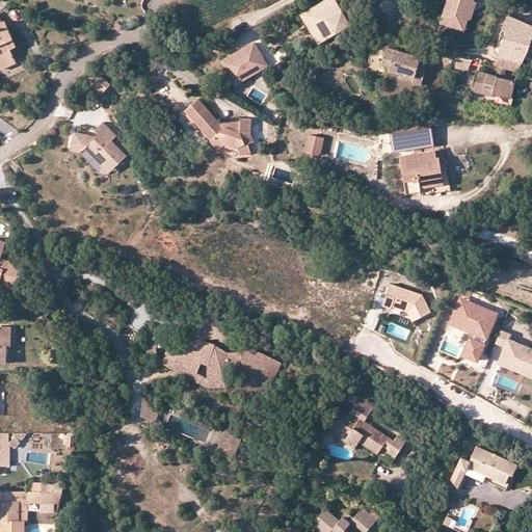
[(336,32),(350,24),(337,0),(324,0),(301,12),(319,45),(337,34),(336,32)]
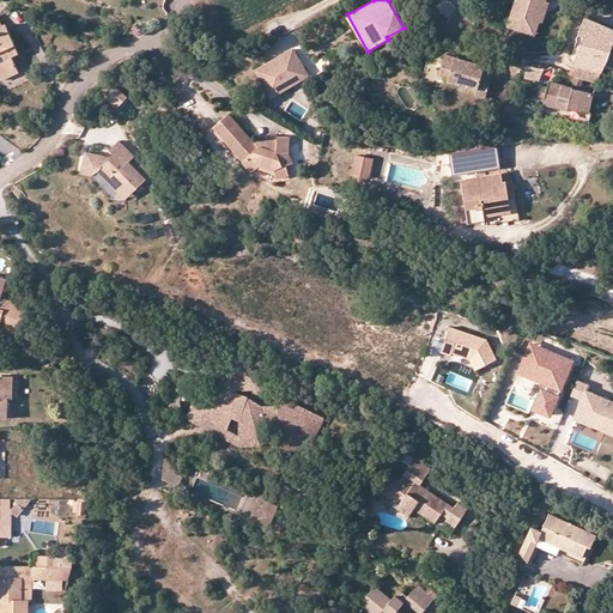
[(448,0),(438,0),(435,5),(445,16),(455,6),(448,0)]
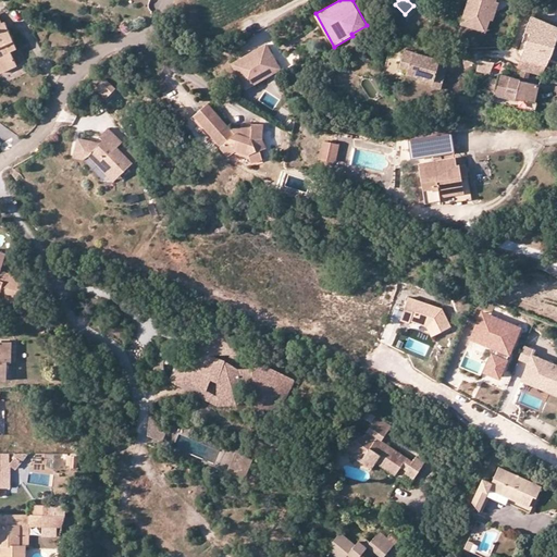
[(467,0),(460,22),(467,24),(473,0),(467,0)]
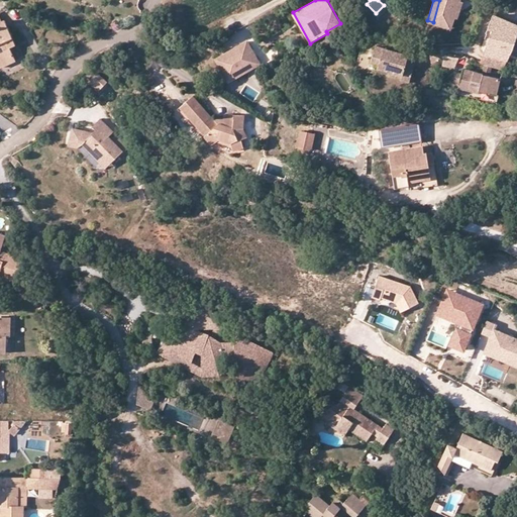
[(439,0),(433,22),(451,28),(452,27),(454,22),(456,22),(462,0),(439,0)]
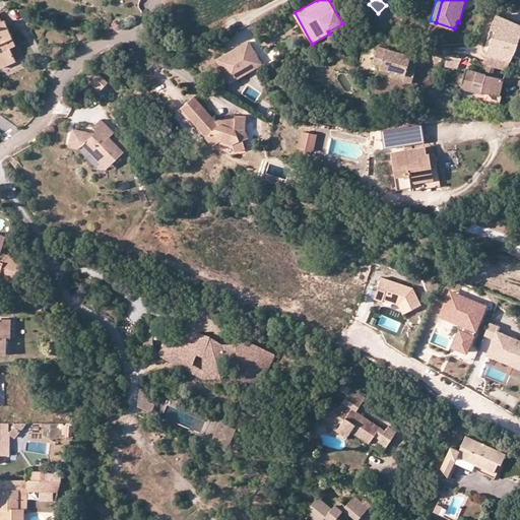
[(493,31),(482,61),(507,66),(508,61),(519,64),(519,21),(495,11),(488,30),(493,31)]
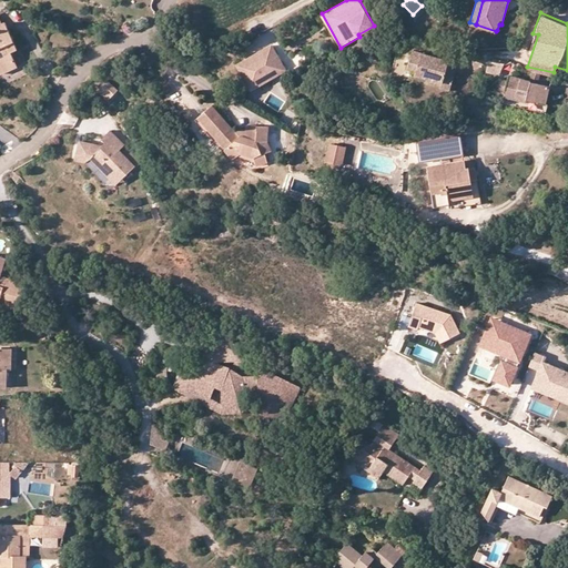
[(0,72),(1,74),(18,67),(12,53),(18,50),(3,20),(0,20),(0,72)]
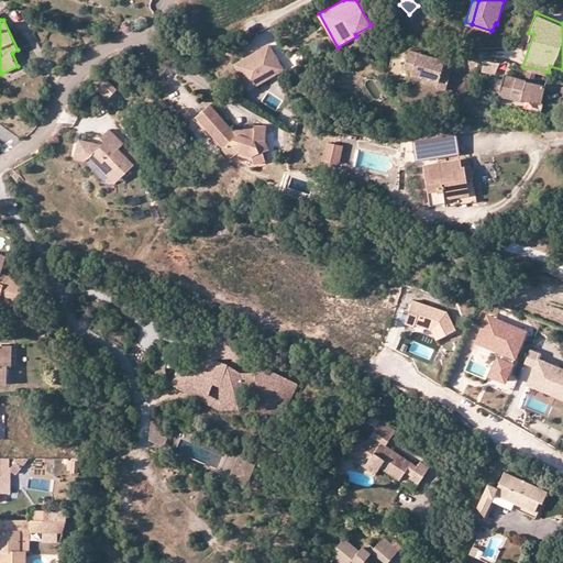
[(285,69),(271,44),(243,59),(258,85),(285,69)]
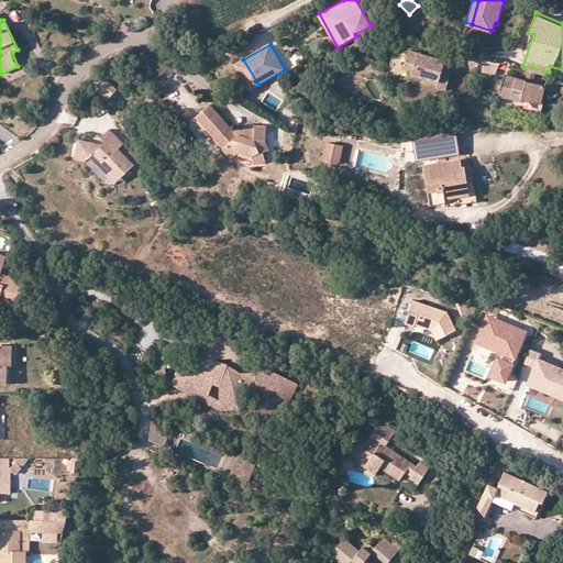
[(450,72),(451,63),(443,61),(443,57),(407,47),(404,65),(412,67),(410,72),(438,79),(435,84),(445,86),(450,72)]
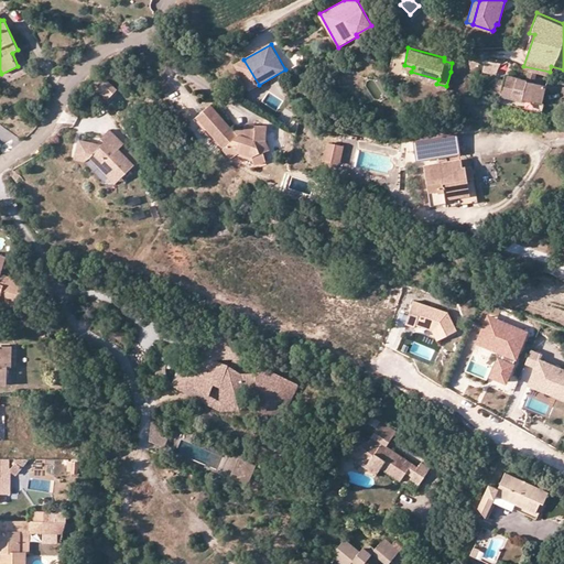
[(259,85),(243,60),(237,64),(251,89),(259,85)]
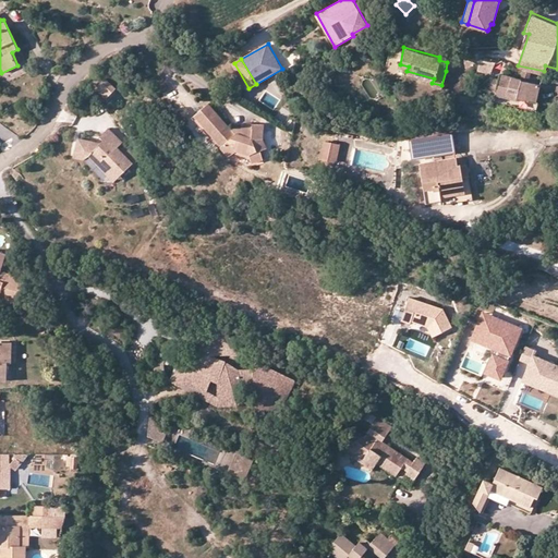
[(484,87),(498,92),(537,100),(542,84),(504,74),(502,79),(499,77),(487,74),(484,87)]
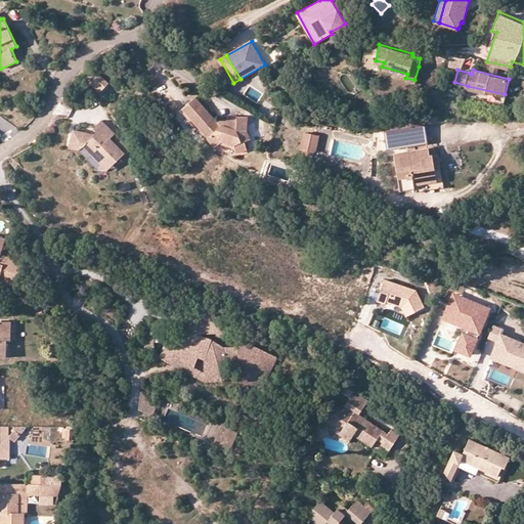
[(107,83),(97,73),(88,82),(99,92),(107,83)]
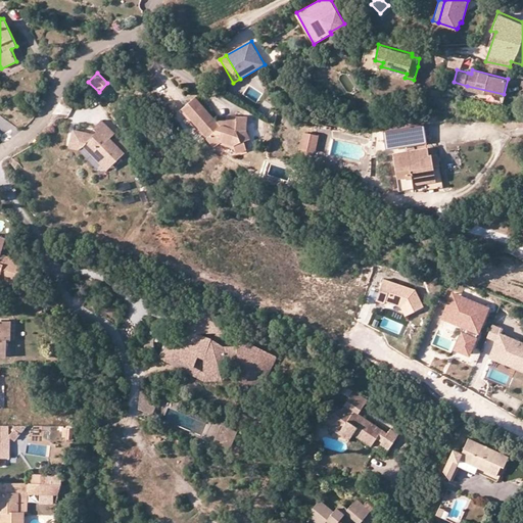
[(504,94),(467,86),(466,94),(502,103),(504,94)]
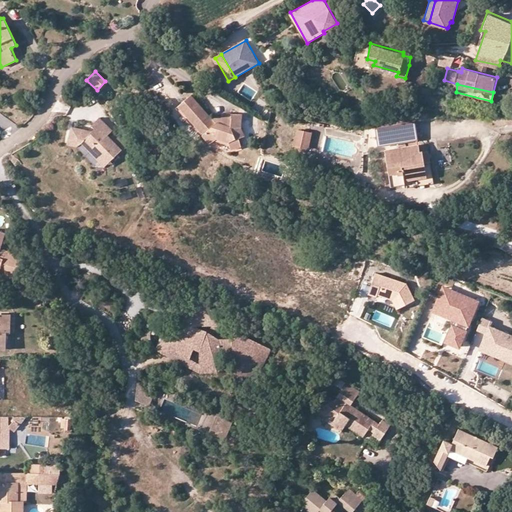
[(241,112),(229,111),(229,115),(220,114),(211,114),(210,116),(191,93),(177,104),(188,118),(190,116),(202,129),(200,131),(208,139),(215,133),(227,137),(229,144),(239,142),(237,134),(244,132),(240,124),(241,112)]
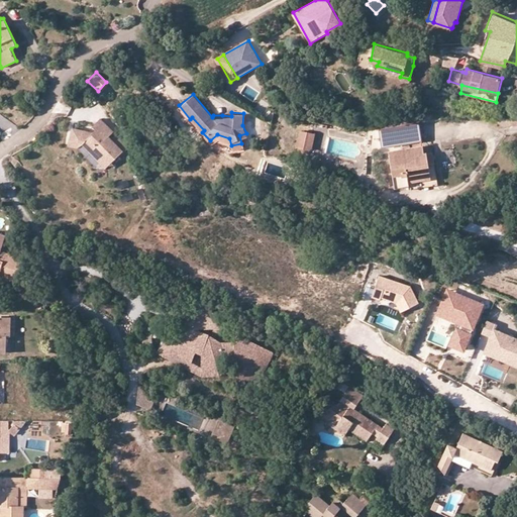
[(230,149),(231,145),(229,138),(217,134),(210,140),(202,132),(204,130),(192,117),(190,119),(179,105),(178,106),(201,133),(199,135),(207,143),(230,149)]
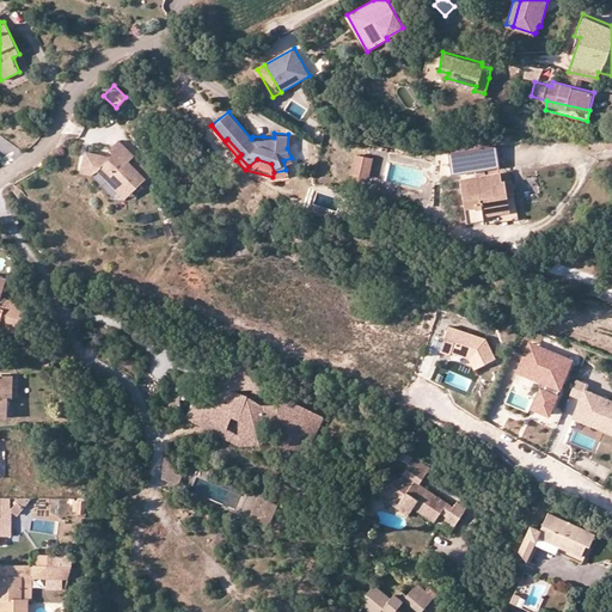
[(611,139),(609,140),(605,136),(598,144),(604,150),(609,148),(611,148),(611,139)]
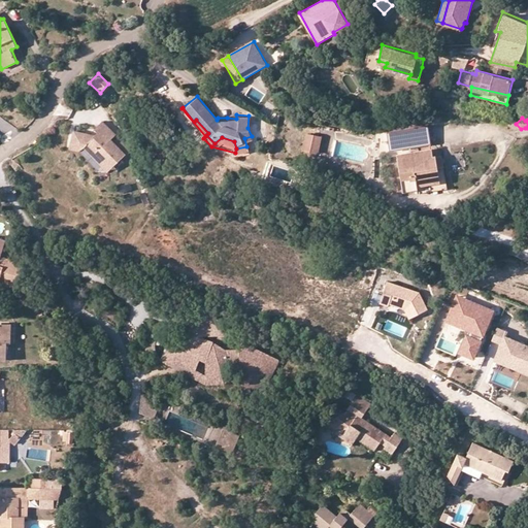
[(83,144),(84,145),(101,164),(109,156),(116,162),(125,153),(110,137),(114,133),(102,119),(94,127),(97,130),(94,133),(73,129),(70,141),(83,144)]
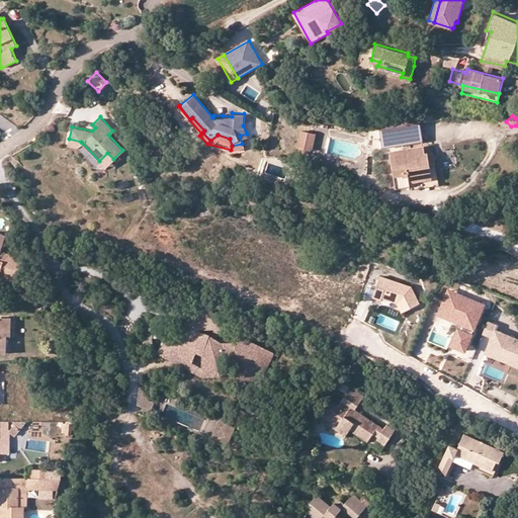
[(380,130),(383,149),(391,148),(424,144),(420,123),(380,130)]
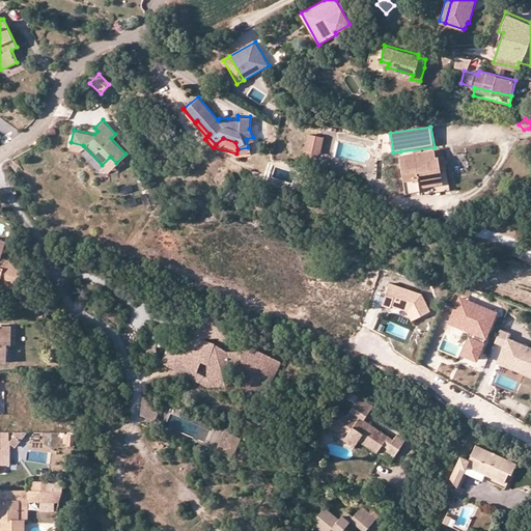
[(324,136),(309,133),(305,149),(320,152),(324,136)]
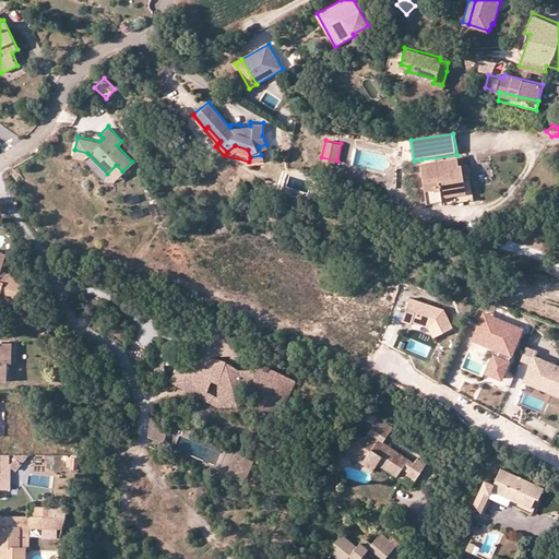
[(458,161),(458,155),(421,159),(421,165),(437,163),(447,162),(458,161)]
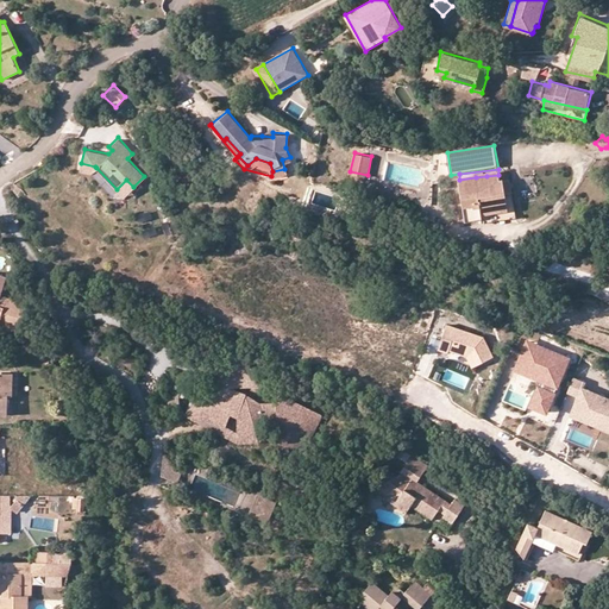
[(503,174),(498,175),(487,176),(488,183),(476,186),(476,177),(459,180),(464,220),(482,218),(482,212),(508,208),(504,180),(503,174)]
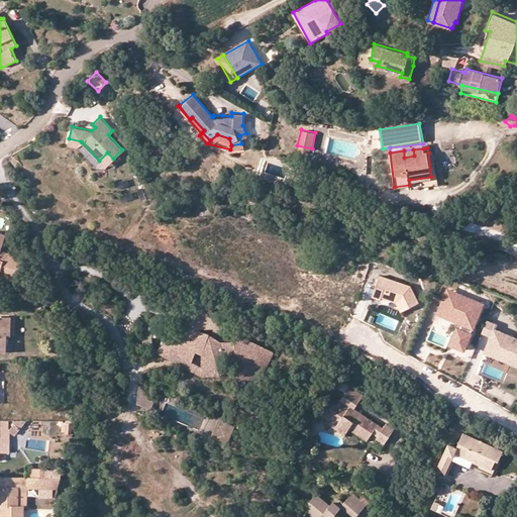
[(107,152),(99,161),(104,167),(113,159),(107,152)]
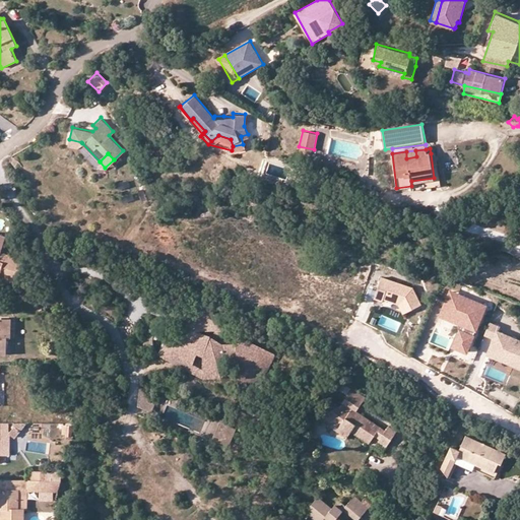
[(0,272),(14,278),(21,261),(21,260),(0,252),(0,272)]
